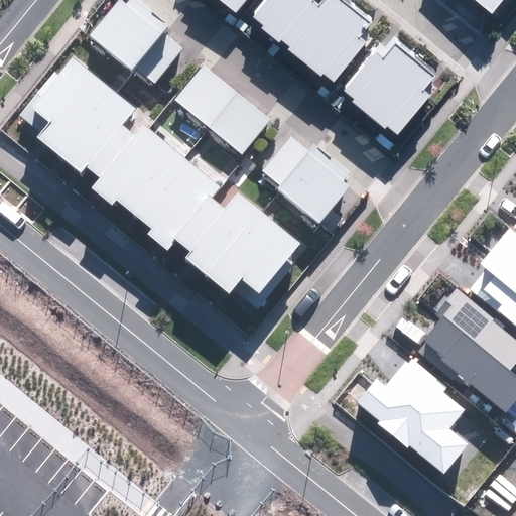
[(135,67),(155,83),(183,48),(163,32),(168,26),(136,0),(128,0),(127,2),(124,0),(121,0),(91,37),(132,71),(135,67)]
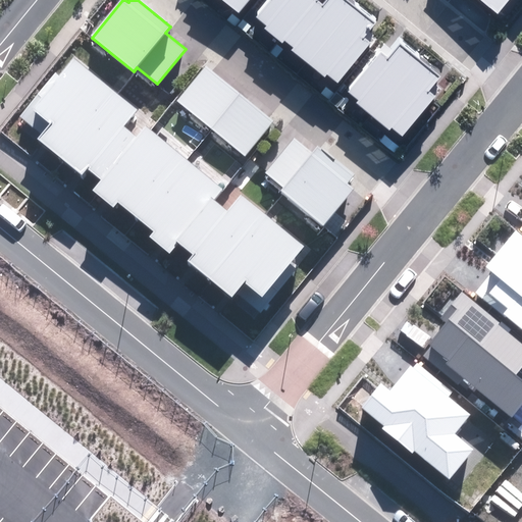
[(222,0),(239,13),(249,0),(222,0)]
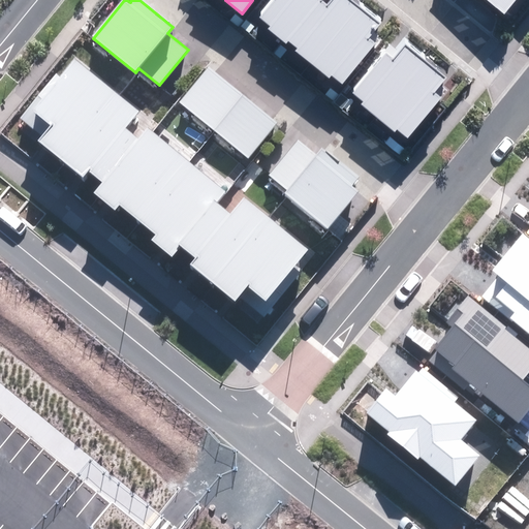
[(332,74),(342,83),(374,42),(368,38),(381,23),(352,0),(334,0),(329,7),(322,2),(323,0),(271,0),(258,16),(270,25),(267,28),(285,43),(288,39),(298,48),(296,51),(329,78),(332,74)]
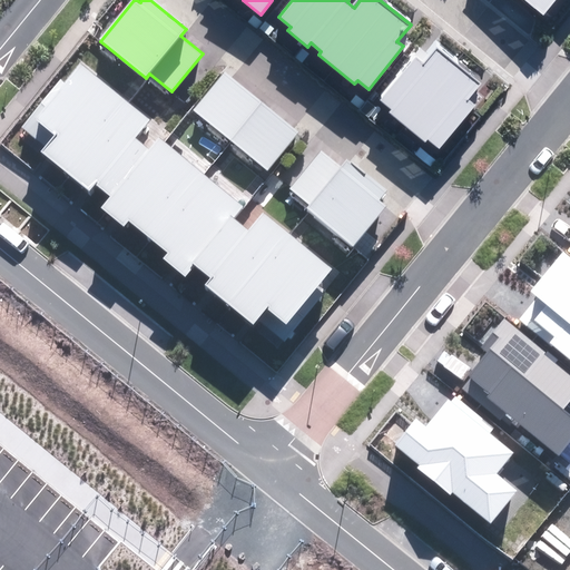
[(522,0),(543,17),(556,0),(522,0)]
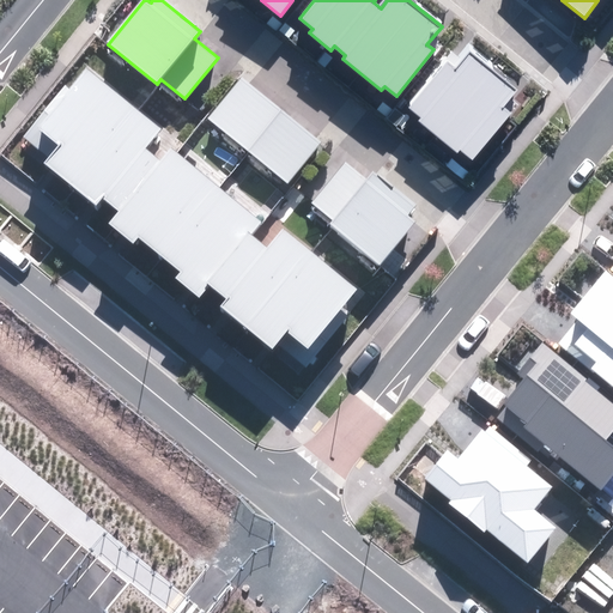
[(460,149),(472,159),(513,113),(504,105),(519,89),(473,49),(455,70),(448,64),(408,109),(419,119),(418,120),(456,153),(460,149)]
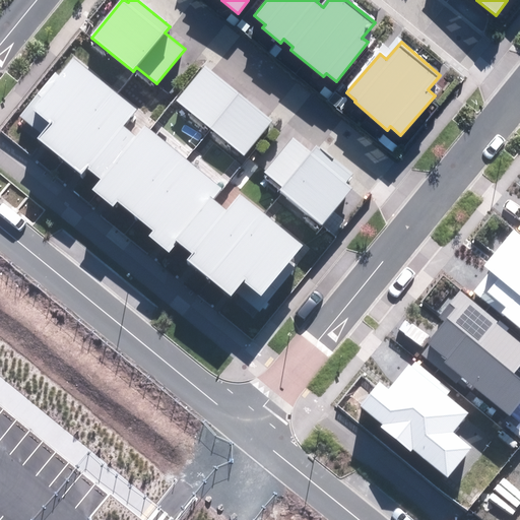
[(244,282),(260,296),(303,247),(243,196),(229,212),(212,199),(221,188),(146,124),(136,137),(123,126),(137,110),(74,57),(59,75),(56,72),(19,114),(42,133),(38,137),(82,175),(87,168),(102,180),(92,190),(111,205),(116,199),(152,231),(148,235),(169,252),(177,242),(191,254),(187,259),(232,297),(244,282)]
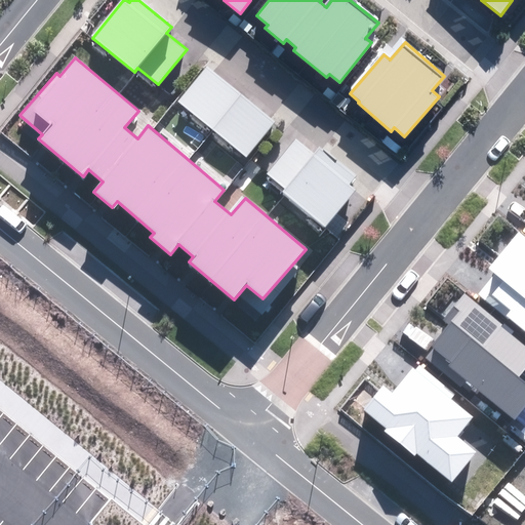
[(177,101),(247,158),(277,121),(206,65),(177,101)]
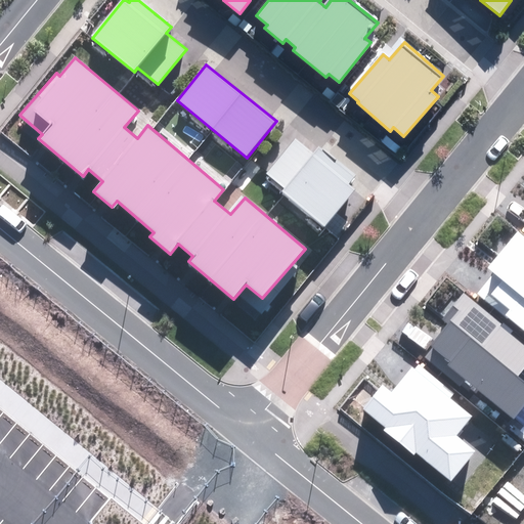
[(265,173),(323,227),(355,193),(349,187),(356,179),(317,144),(310,153),(296,139),(265,173)]
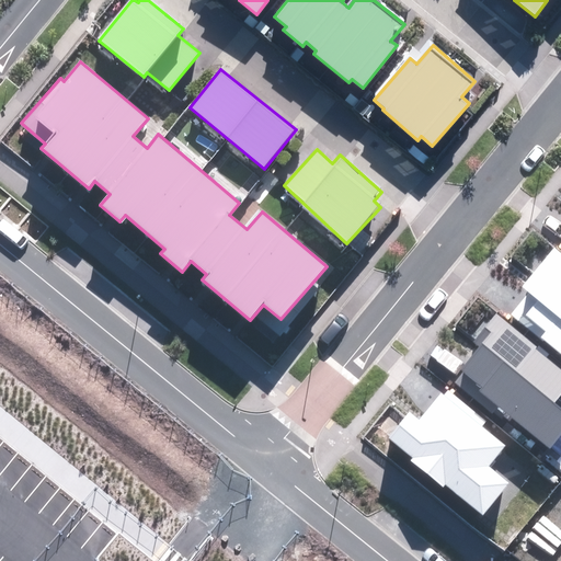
[(510,316),(560,357),(560,252),(554,248),(523,286),(529,292),(510,316)]
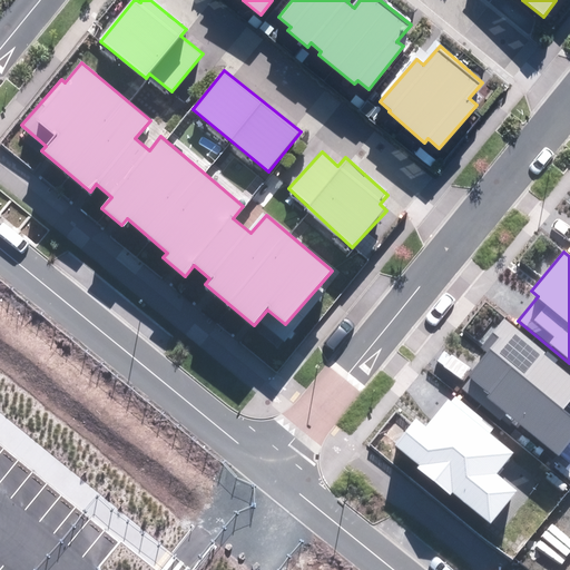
[(507,414),(559,457),(569,442),(569,414),(564,411),(569,403),(569,372),(502,318),(482,344),(491,352),(462,389),(502,420),(507,414)]
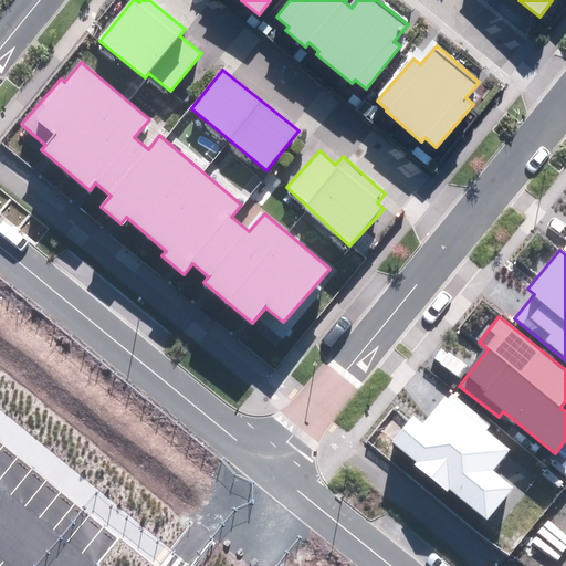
[(450,489),(488,520),(514,486),(495,470),(512,450),(485,429),(490,423),(451,391),(425,425),(415,416),(392,441),(417,461),(415,464),(448,491),(450,489)]
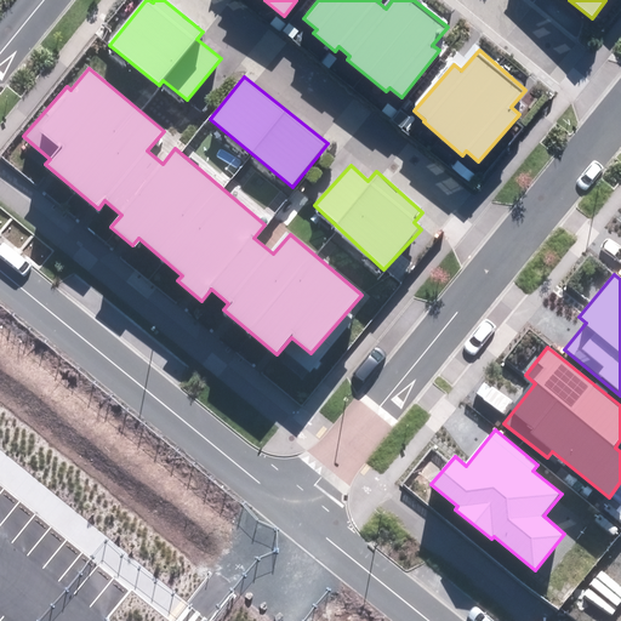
All buildings are outlined.
